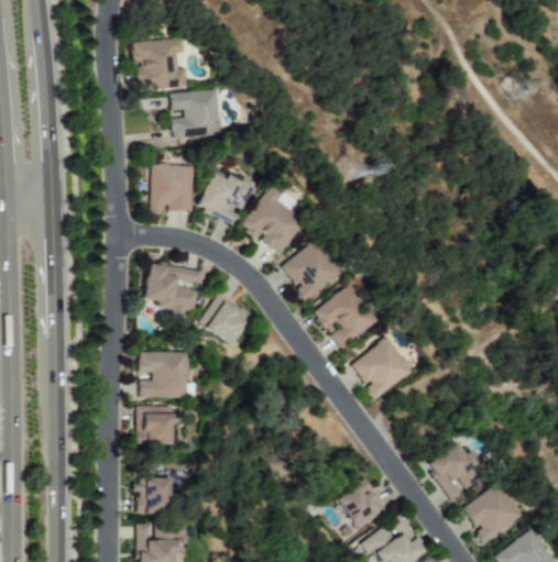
[(132,41),(133,64),(135,64),(138,90),(187,88),(186,68),(178,69),(177,53),(184,53),(184,39),(132,41)]
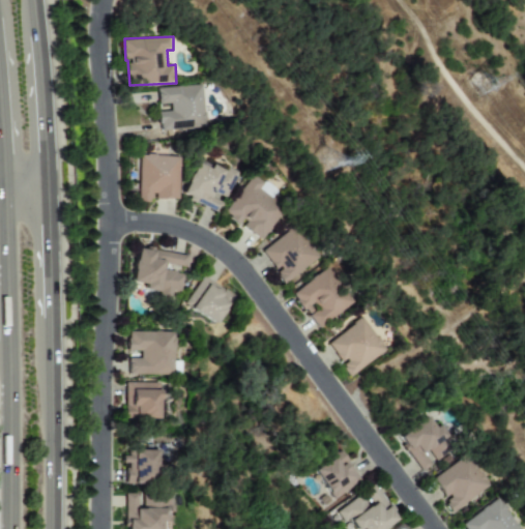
[(207,127),(205,85),(161,87),(162,104),(173,103),(173,111),(162,111),(163,129),(207,127)]
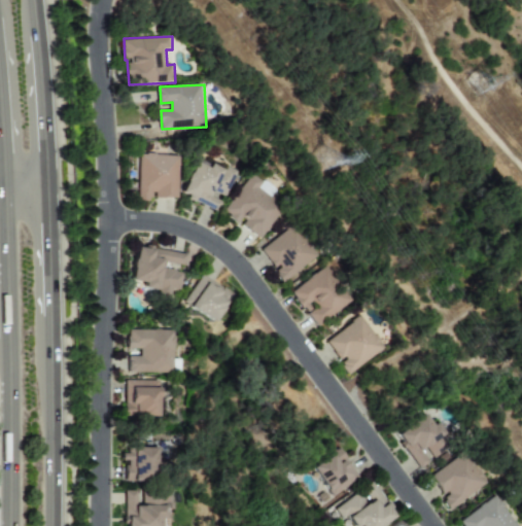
[(155,198),(180,198),(181,154),(142,153),(141,201),(155,201),(155,198)]
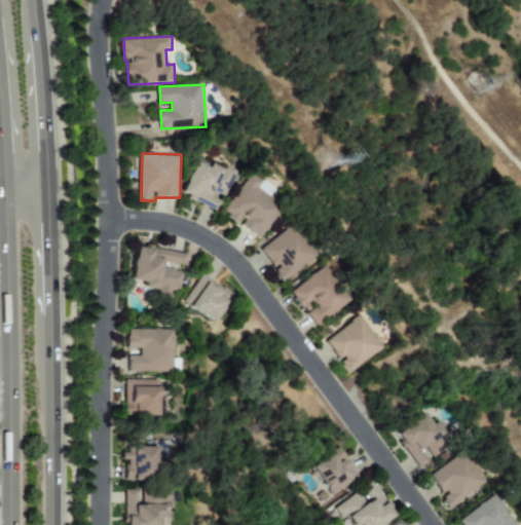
[(219,210),(224,197),(228,198),(239,172),(215,161),(212,167),(197,161),(184,194),(219,210)]
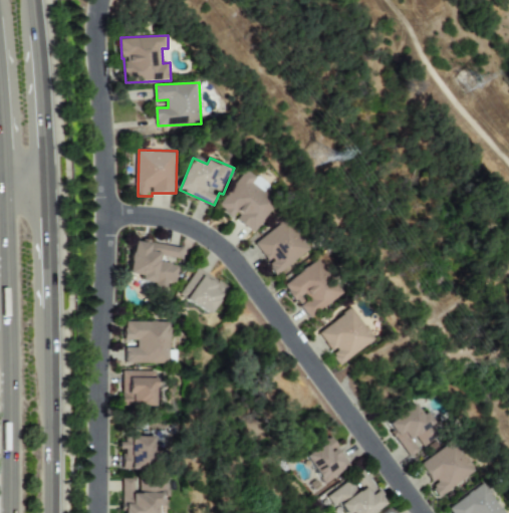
[(257,242),(271,262),(269,263),(277,275),(312,252),(291,220),(257,242)]
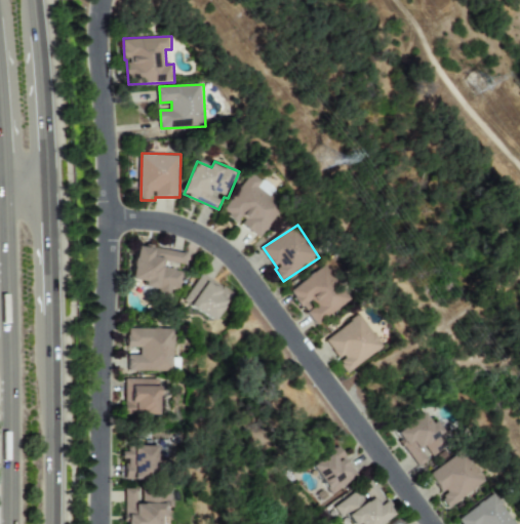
[(187,252),(138,245),(132,284),(173,289),(173,287),(181,288),(184,267),(185,267),(187,252)]
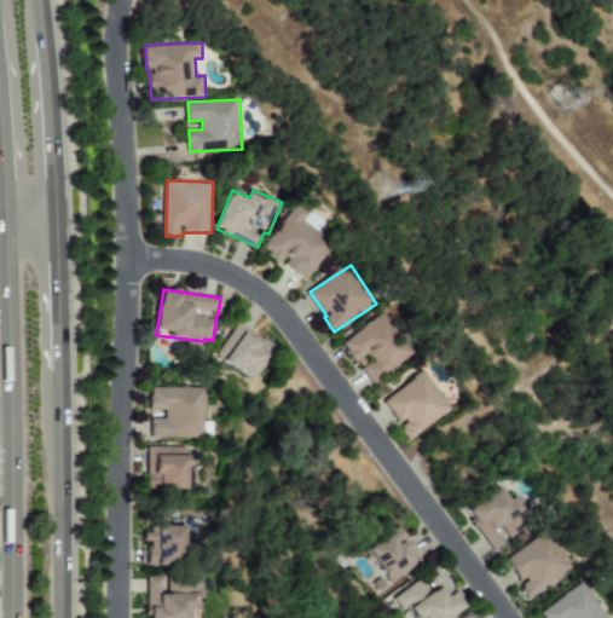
[(374,383),(417,354),(388,312),(346,341),(374,383)]
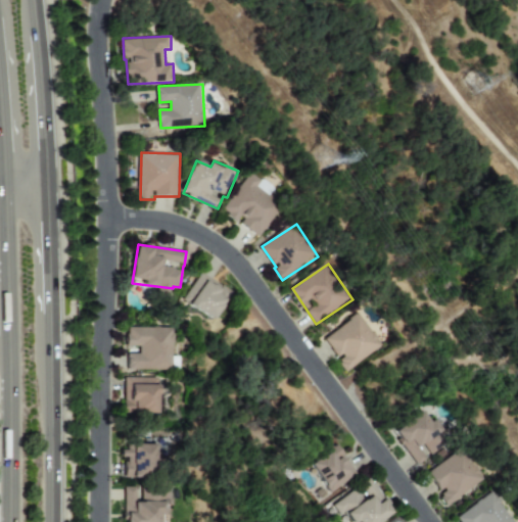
[(184,299),(214,320),(233,292),(203,272),(184,299)]
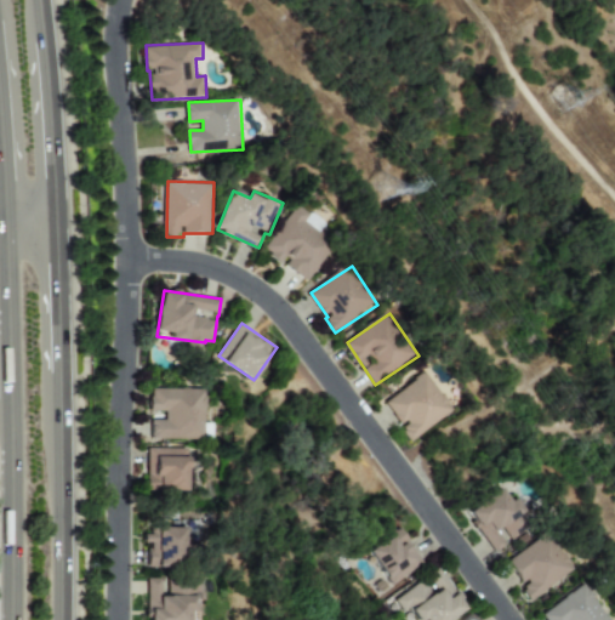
[(387,400),(413,439),(456,411),(431,371),(387,400)]
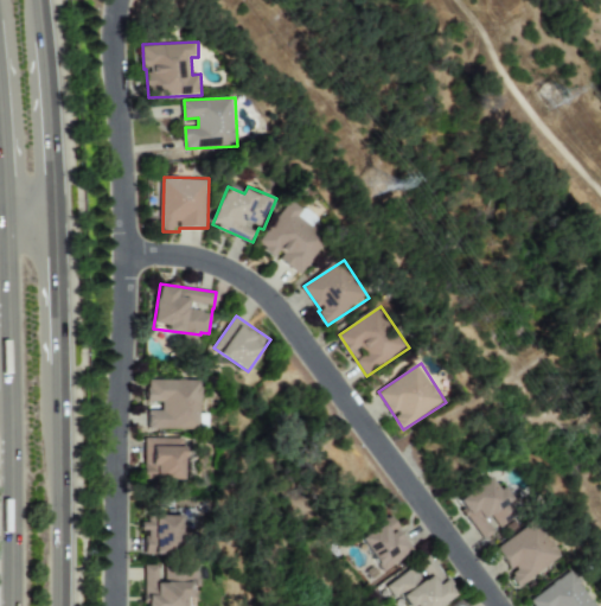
[(151,428),(203,428),(202,378),(149,380),(149,401),(165,401),(165,409),(151,409),(151,428)]
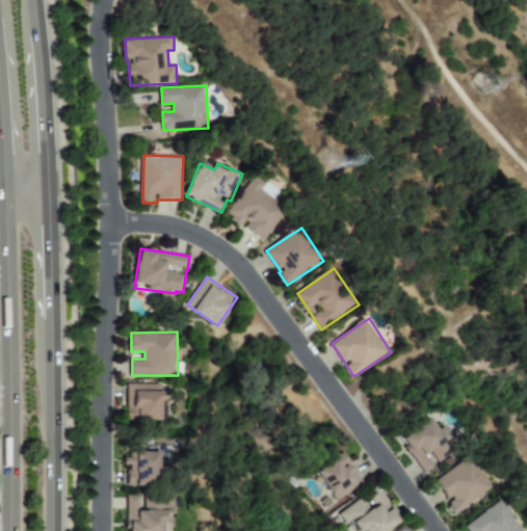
[(163,385),(129,383),(128,419),(162,420),(163,385)]
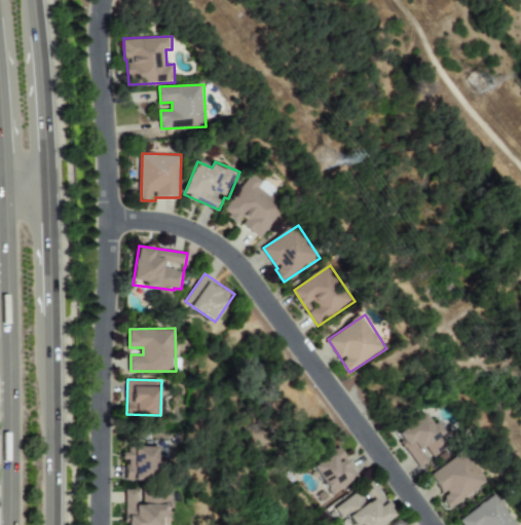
[(420,467),(451,448),(430,412),(398,432),(420,467)]
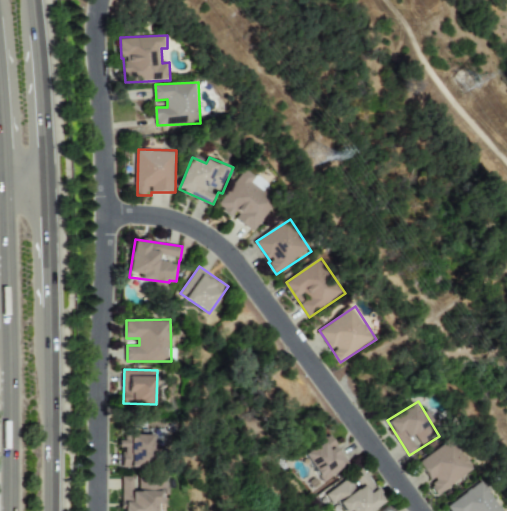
[(124,467),(153,467),(153,435),(123,436),(124,467)]
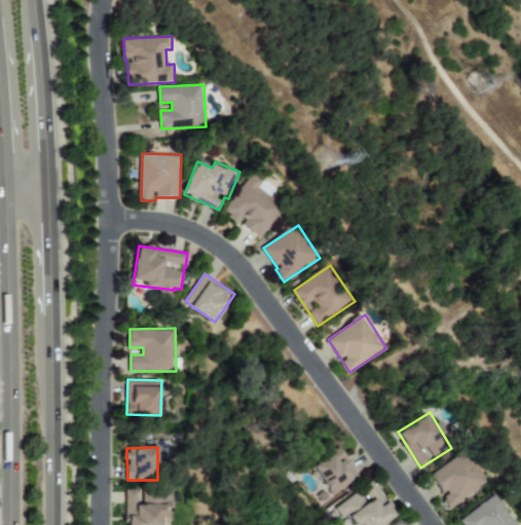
[(313,463),(332,494),(360,478),(342,447),(313,463)]
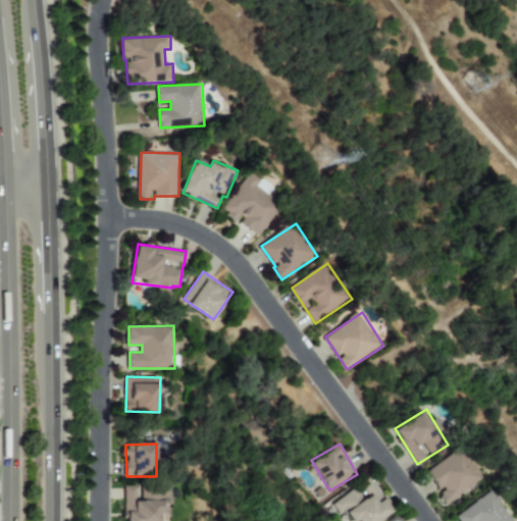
[(449,505),(486,479),(464,447),(428,471),(443,491),(441,493),(449,505)]
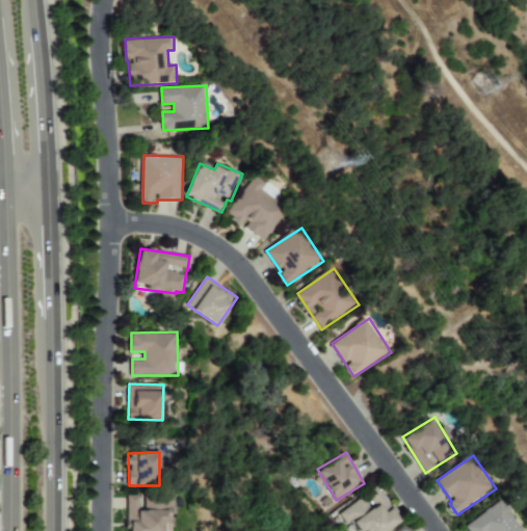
[(365,530),(388,530),(402,521),(377,486),(368,493),(376,504),(370,509),(362,498),(340,513),(347,524),(351,520),(360,530),(365,530),(366,530),(365,530)]
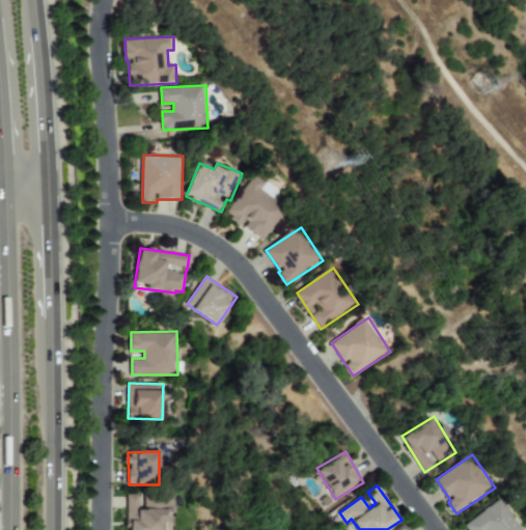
[(166,529),(166,512),(175,512),(175,495),(144,496),(144,494),(129,494),(129,529),(166,529)]
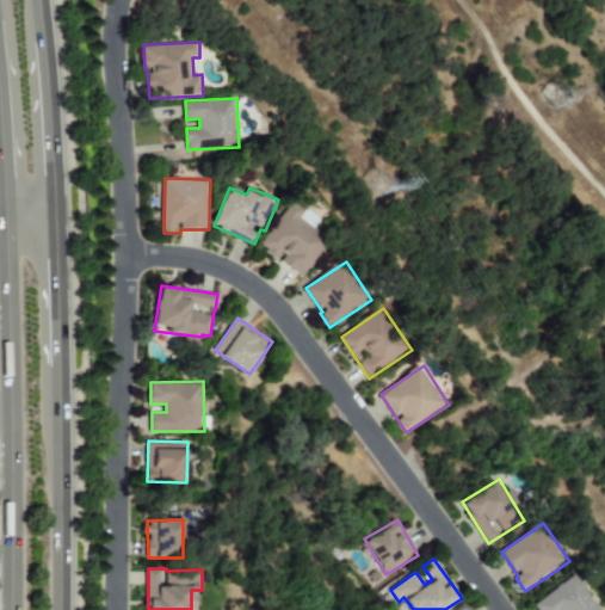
[(600,609),(578,574),(533,604),(538,609),(600,609)]
